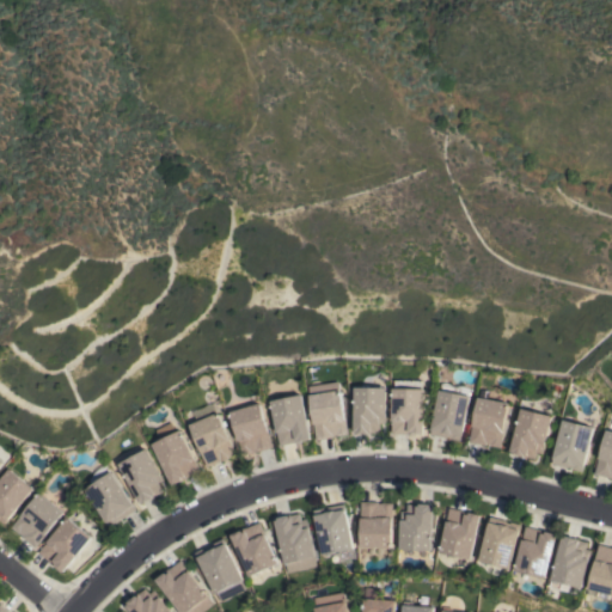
[(347,434),(336,435),(336,434),(332,435),(332,436),(316,440),(312,422),(314,422),(307,386),(337,380),(347,434)]
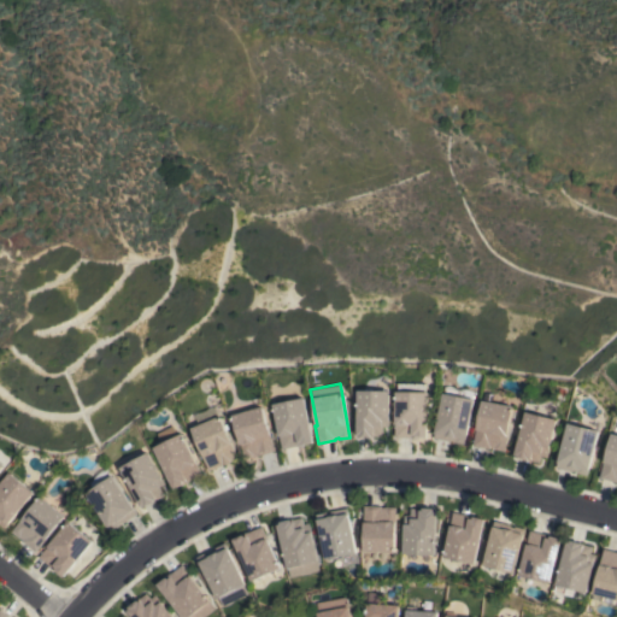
[(425,438),(394,436),(394,391),(397,391),(397,383),(424,383),(424,392),(427,392),(425,438)]
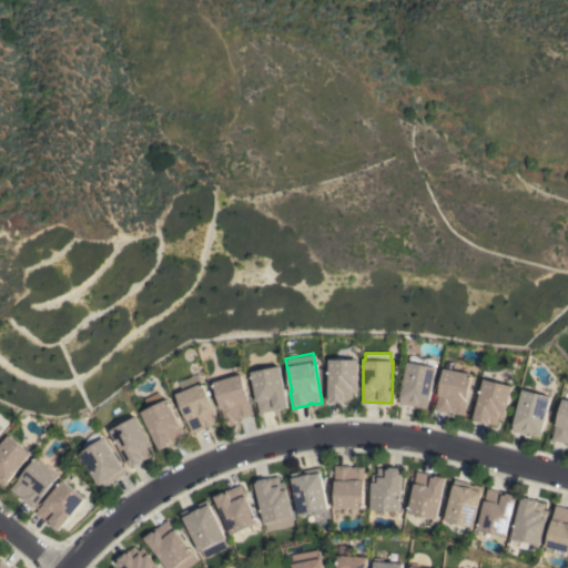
[(408,356),(427,359),(426,365),(435,367),(427,408),(399,403),(408,356)]
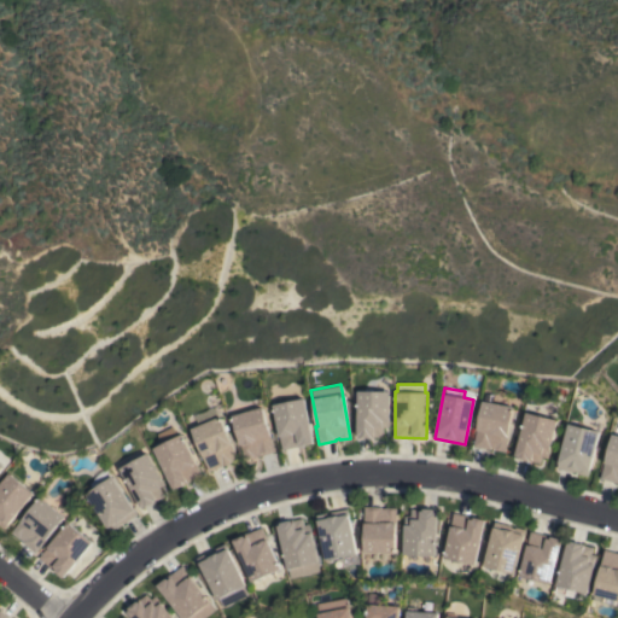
[(357,391),(389,391),(389,427),(383,427),(383,437),(374,437),(357,437),(357,391)]
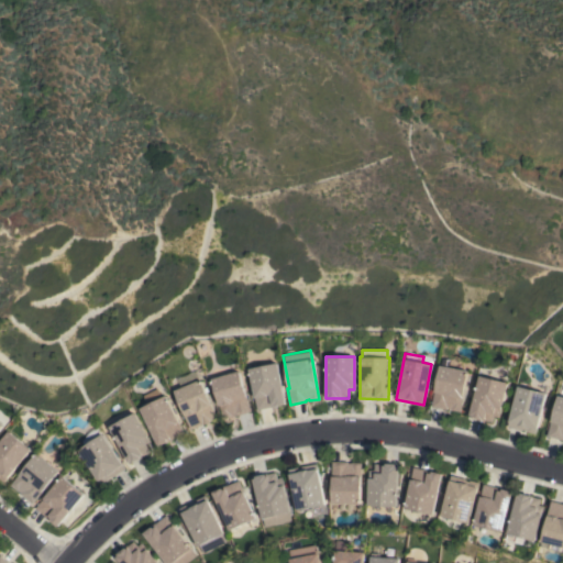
[(285,404),(257,409),(249,368),(276,362),(285,404)]
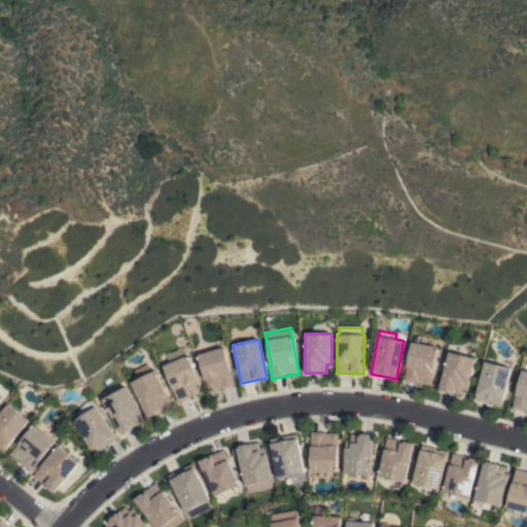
[(411,342),(437,347),(430,385),(421,383),(421,382),(418,382),(418,383),(403,380),(411,342)]
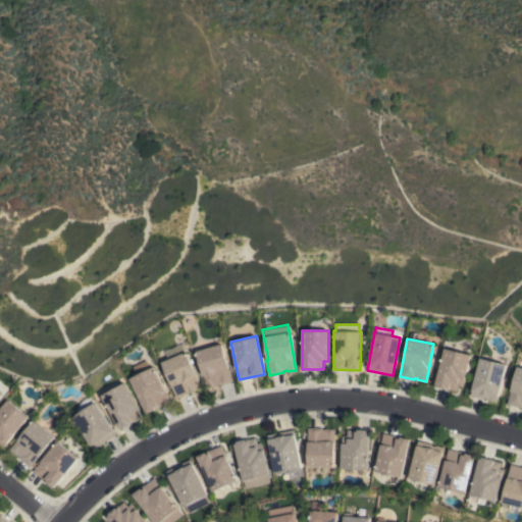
[(221,344),(231,381),(218,385),(217,383),(214,384),(214,385),(206,387),(195,351),(221,344)]
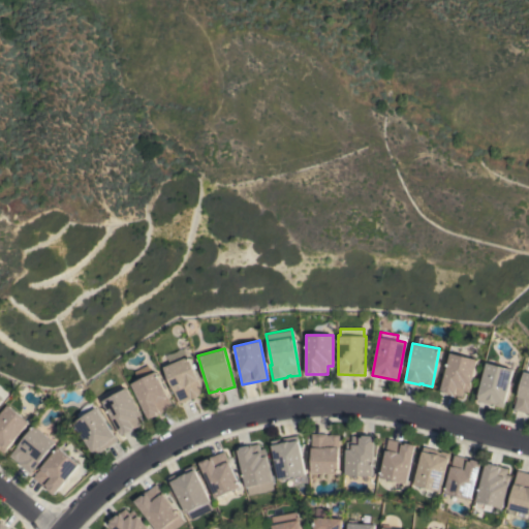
[(449,352),(476,359),(468,392),(463,390),(462,396),(453,393),(452,395),(442,393),(443,391),(440,390),(449,352)]
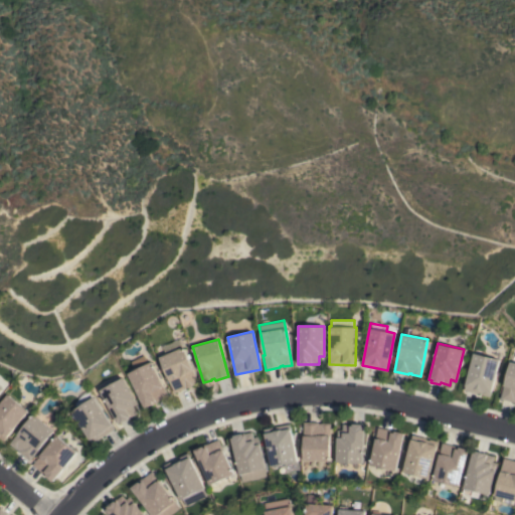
[(197,381),(192,384),(192,385),(185,388),(174,392),(159,357),(182,347),(197,381)]
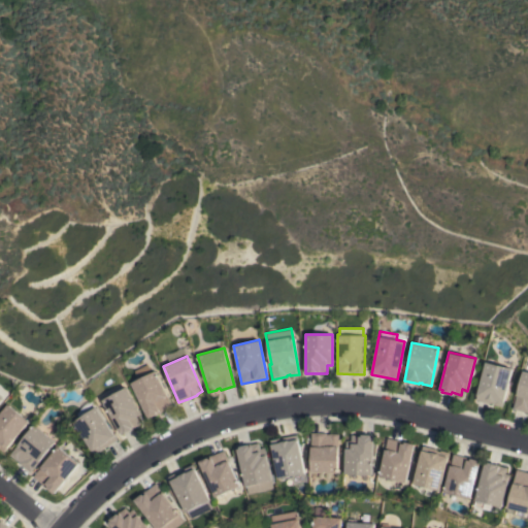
[(510,368),(501,406),(493,404),(493,403),(490,402),(490,403),(475,400),(485,362),(510,368)]
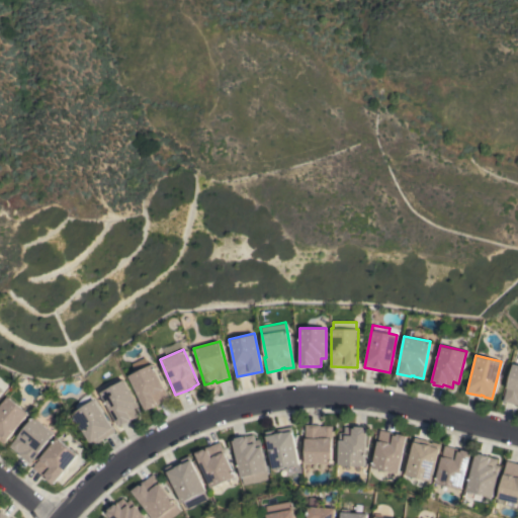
[(152,363),(169,398),(157,404),(157,405),(145,411),(128,375),(135,372),(131,364),(145,357),(148,365),(152,363)]
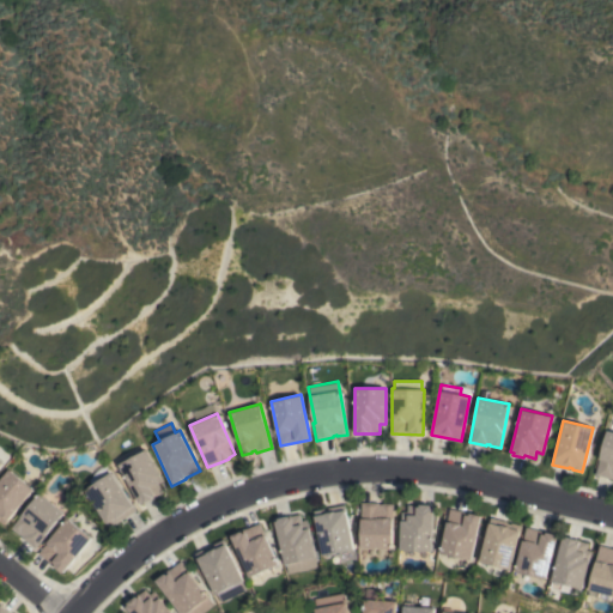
[(612,431),(612,478),(612,479),(595,474),(606,430),(612,431)]
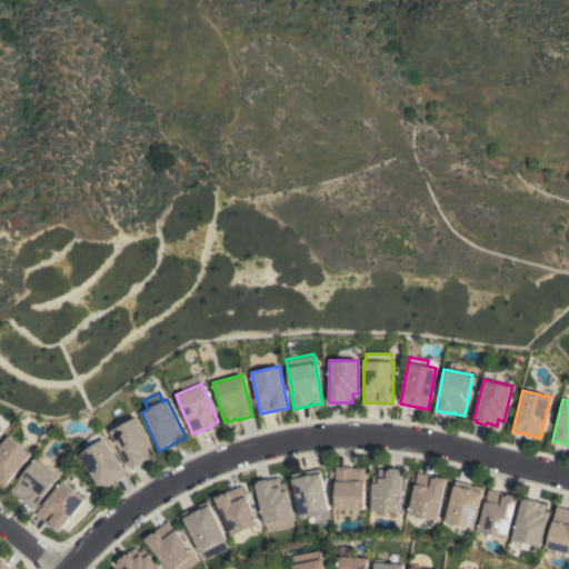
[(109,431),(135,417),(151,446),(146,448),(150,457),(130,468),(109,431)]
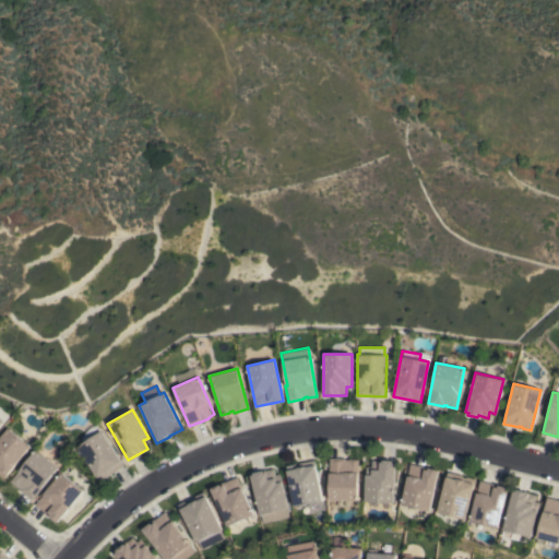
[(123,465),(111,474),(110,472),(107,474),(108,476),(99,482),(76,445),(83,442),(81,439),(81,437),(83,435),(87,430),(90,428),(93,426),(96,426),(99,430),(100,430),(123,465)]
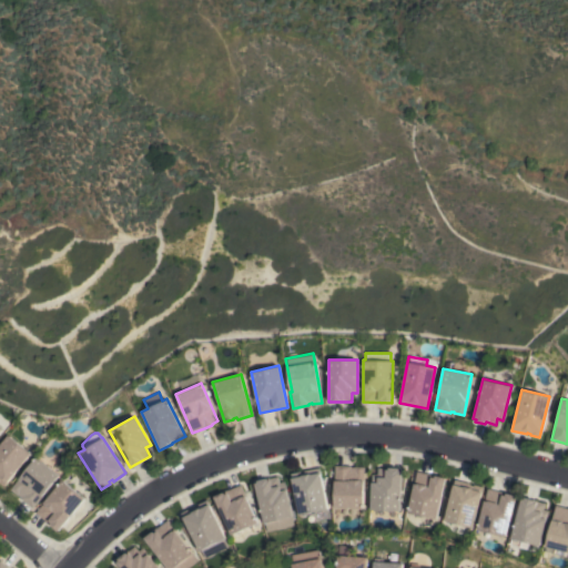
[(30,453),(3,486),(0,483),(0,443),(8,434),(30,453)]
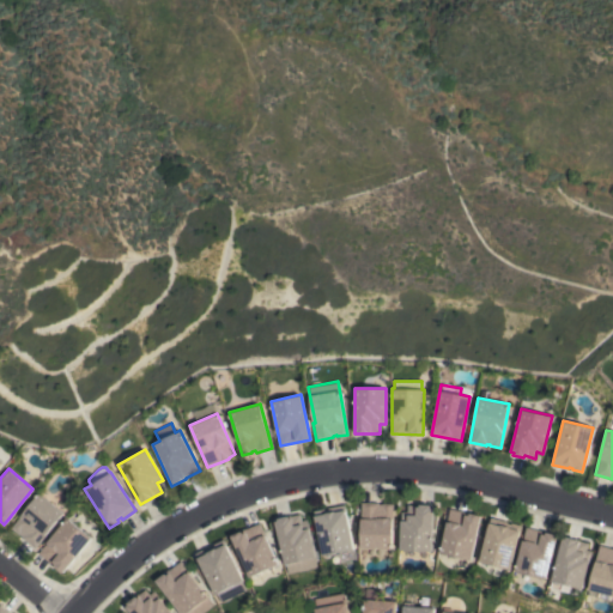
[(64,513),(35,548),(20,536),(22,535),(19,533),(18,534),(11,528),(38,492),(64,513)]
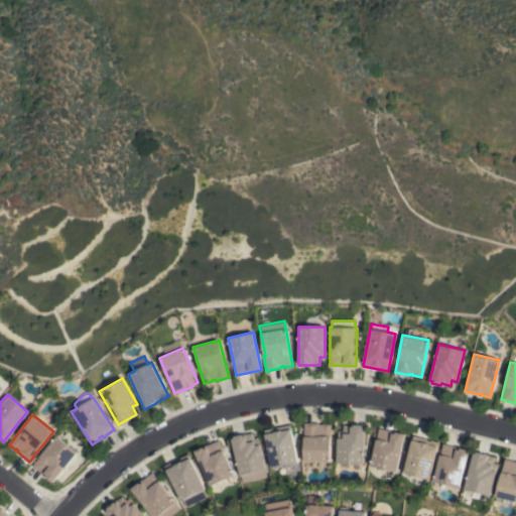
[(303,422),(318,422),(318,423),(331,423),(330,462),(303,462),(303,422)]
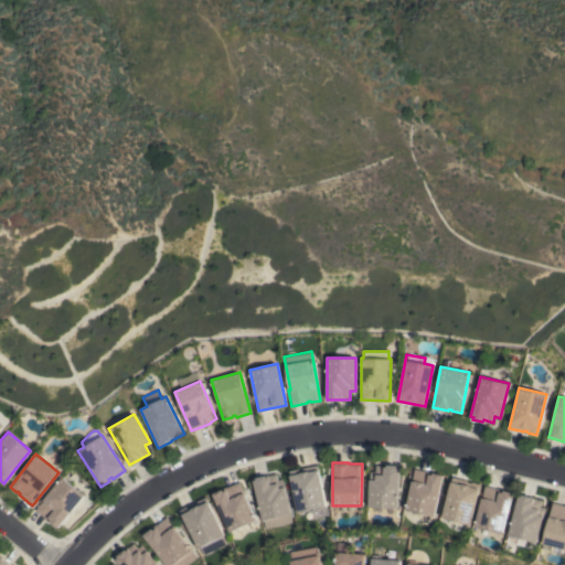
[(297,511),(288,471),(317,465),(326,505),(297,511)]
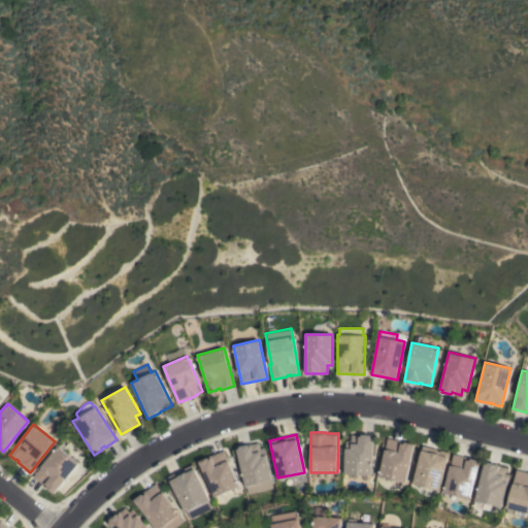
[(371,474),(344,473),(345,440),(351,440),(351,434),(370,434),(370,436),(373,436),(371,474)]
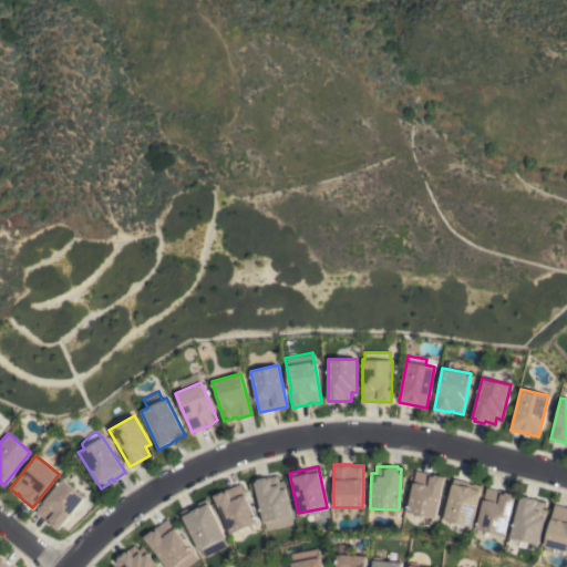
[(435,517),(406,512),(415,470),(444,476),(435,517)]
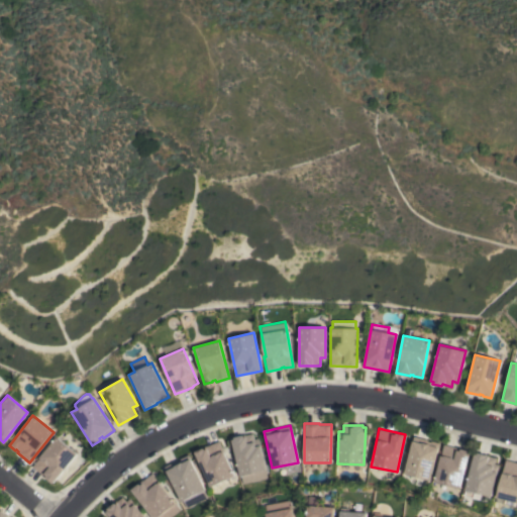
[(231,438),(252,433),(253,438),(259,437),(266,470),(268,478),(242,484),(231,438)]
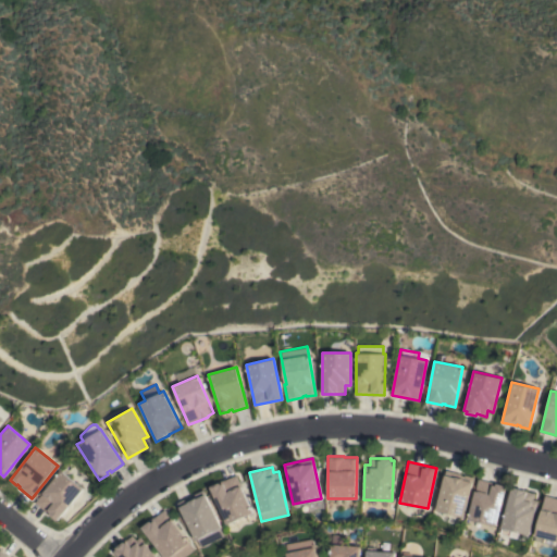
[(435,509),(446,469),(460,473),(460,474),(463,475),(465,474),(473,477),(463,517),(435,509)]
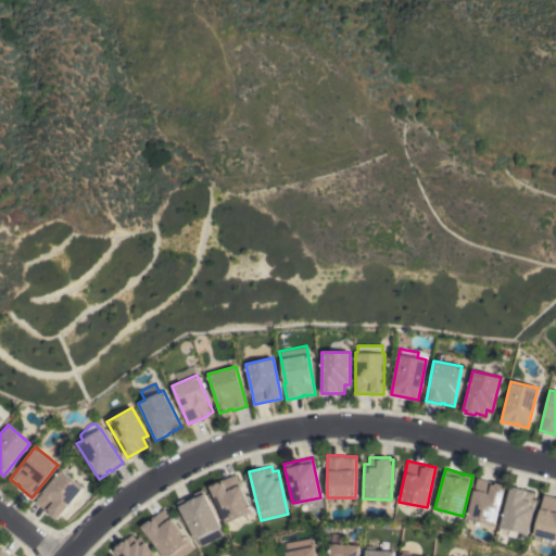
[(57,519),(34,502),(60,469),(81,488),(57,519)]
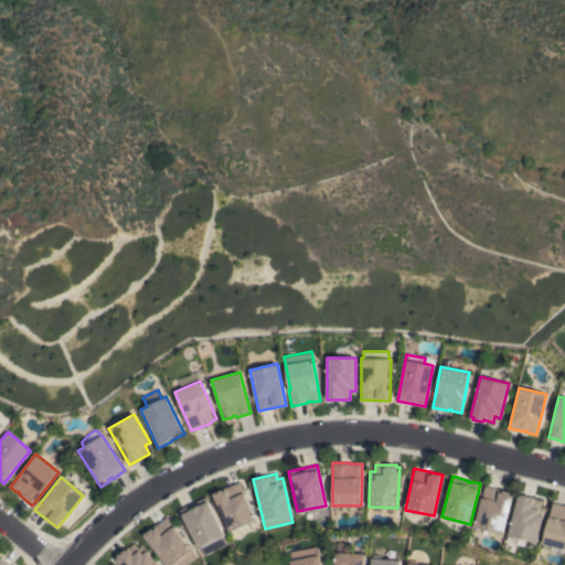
[(212,493),(238,481),(256,520),(230,532),(212,493)]
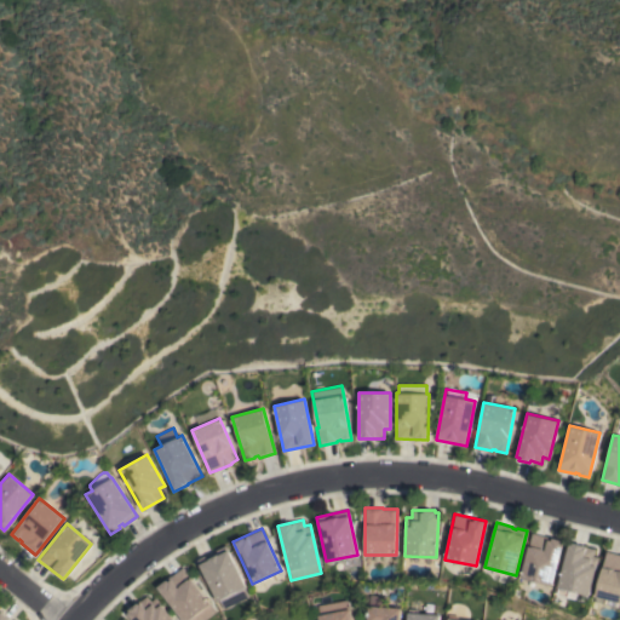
[(521,578),(532,533),(547,537),(547,535),(555,538),(555,539),(563,541),(552,585),(521,578)]
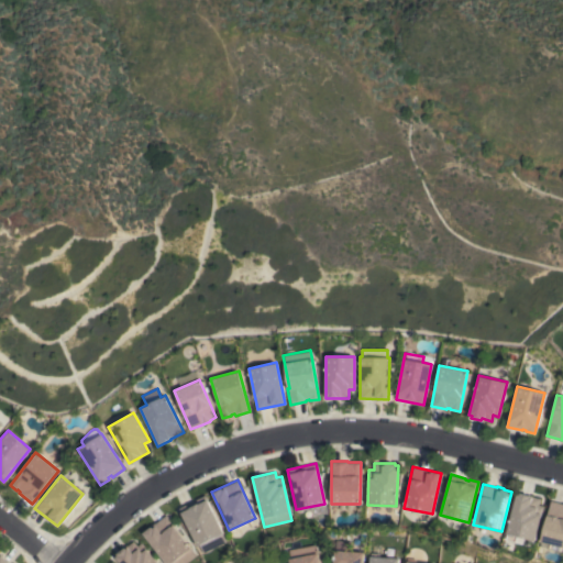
[(506,533),(517,492),(532,495),(532,496),(540,498),(538,505),(543,506),(534,540),(525,538),(522,544),(506,540),(508,533),(506,533)]
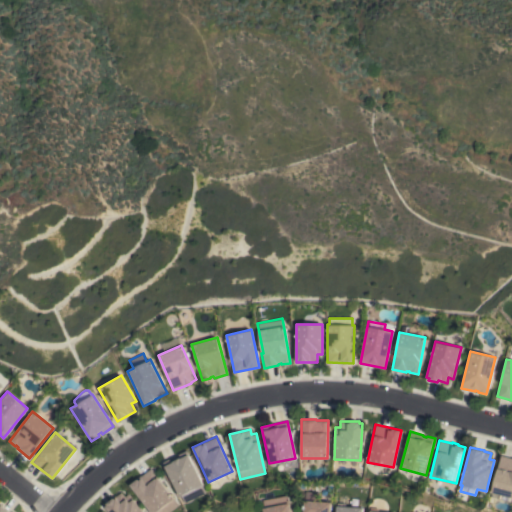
[(186,450),(203,484),(201,485),(205,492),(184,503),(181,495),(179,496),(163,462),(186,450)]
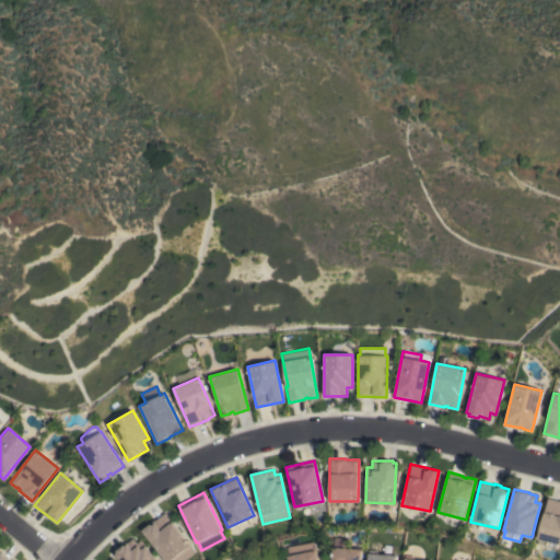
[(548,498),(559,501),(559,549),(546,546),(547,540),(538,538),(548,498)]
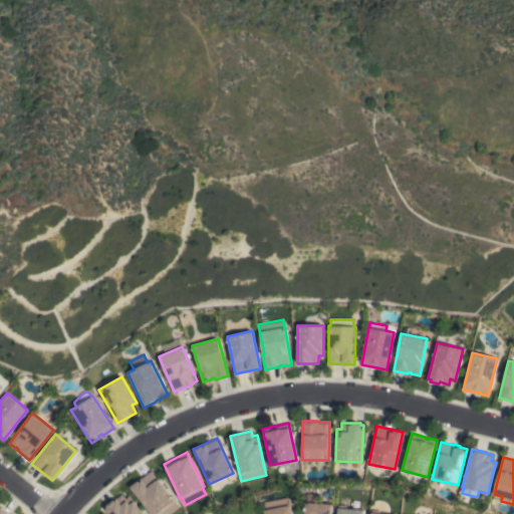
[(170,513),(152,513),(131,486),(151,470),(175,500),(174,500),(179,507),(170,513)]
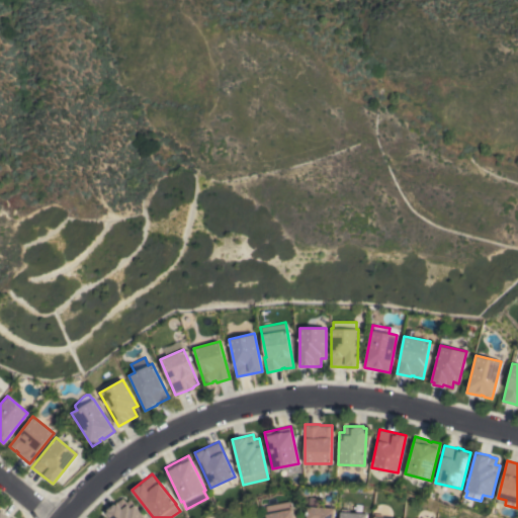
[(111,517),(105,511),(122,498),(126,502),(130,500),(145,517),(111,517)]
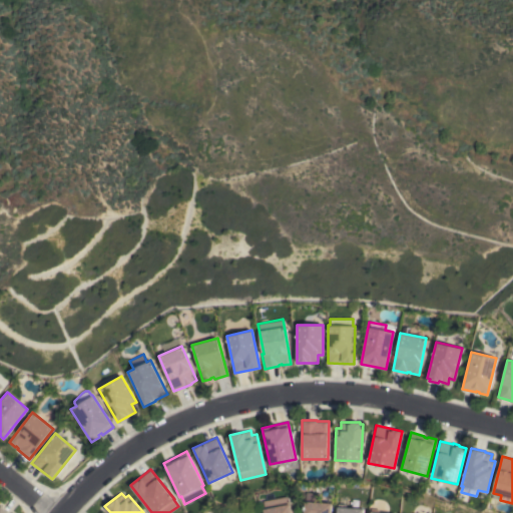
[(289,503),(291,512),(264,512),(264,508),(265,508),(263,502),(287,497),(288,503),(289,503)]
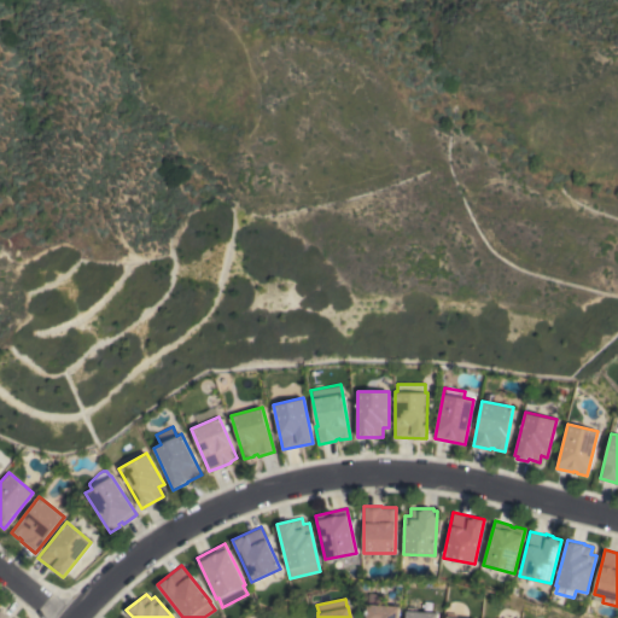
[(365,617),(367,604),(398,606),(397,617),(365,617)]
